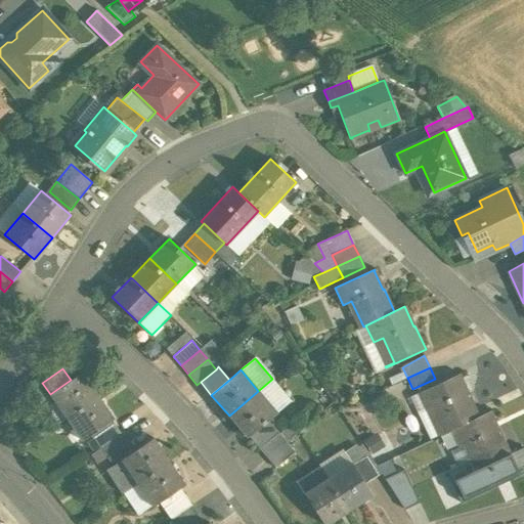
[(71,380),(50,394),(51,395),(66,418),(97,396),(82,373),(71,380)]
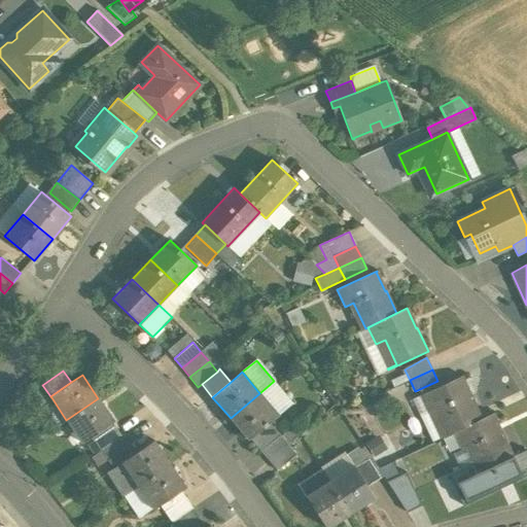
[(462,376),(421,394),(429,412),(438,408),(451,433),(453,432),(482,419),(482,418),(471,395),(470,396),(461,378),(462,377),(462,376)]
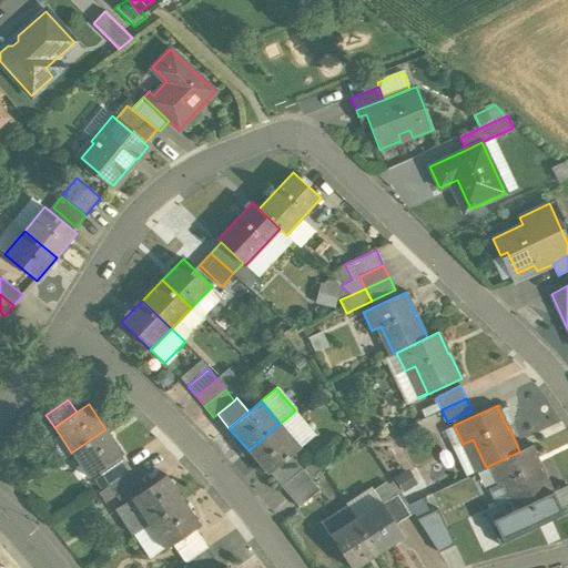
[(46,415),(42,409),(31,417),(44,436),(56,428),(46,415)]
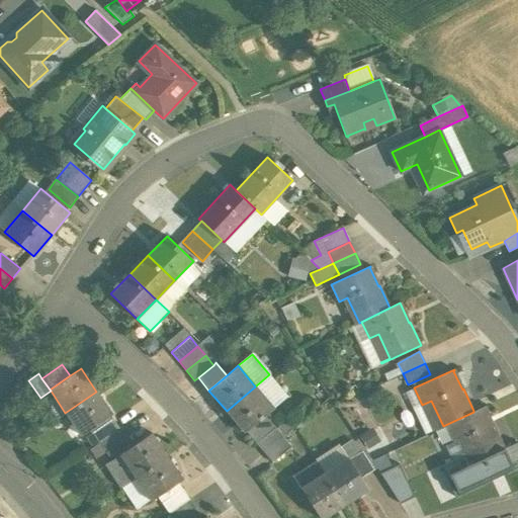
[(255,386),(227,411),(244,432),(245,431),(264,415),(273,408),(255,386)]
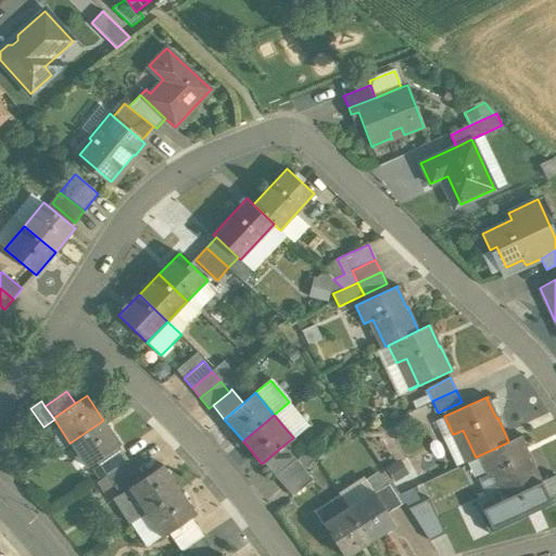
[(103,420),(70,443),(87,467),(121,444),(103,420)]
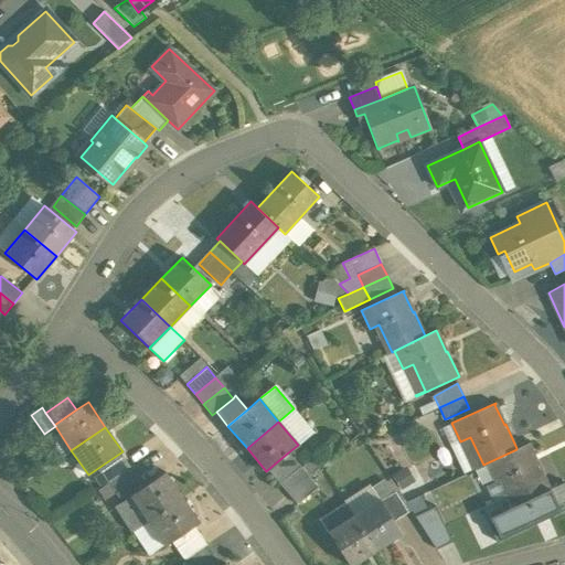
[(516,449),(486,464),(494,481),(503,477),(516,505),(550,490),(537,465),(528,444),(516,448),(516,449)]
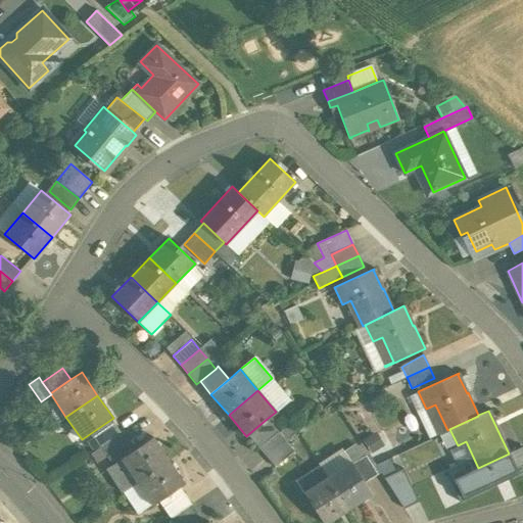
[(247,435),(257,447),(277,431),(267,419),(247,435)]
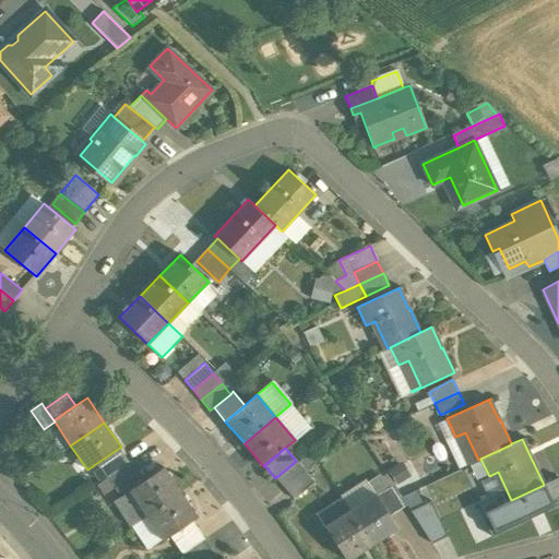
[(121,451),(99,466),(107,478),(129,463),(121,451)]
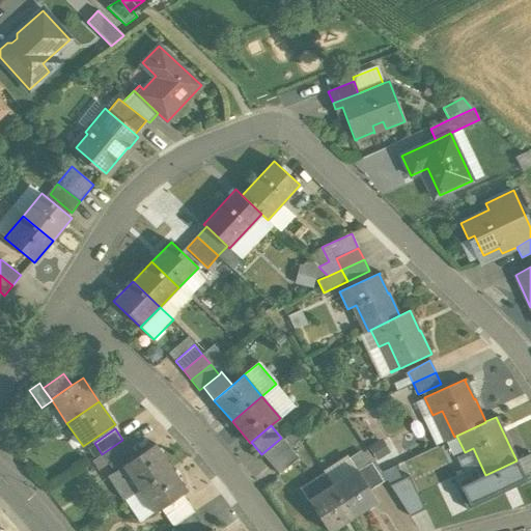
[(281,438),(261,454),(270,465),(289,448),(281,438)]
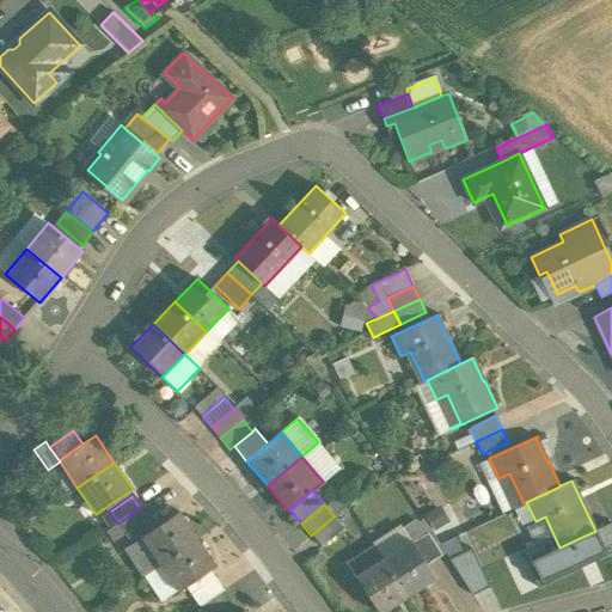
[(141,507),(117,524),(133,545),(142,538),(141,537),(155,527),(141,507)]
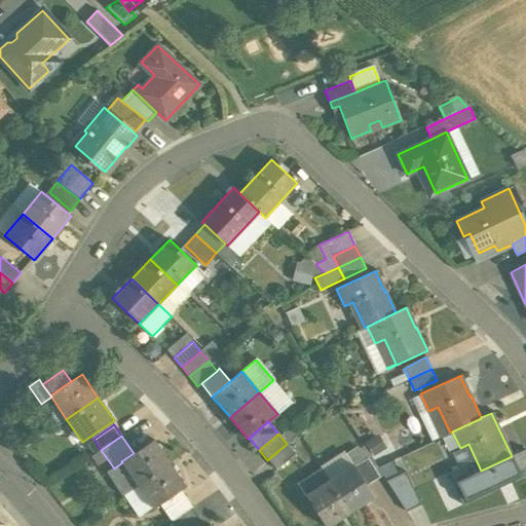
[(366,445),(380,466),(398,457),(390,446),(386,448),(378,437),(366,445)]
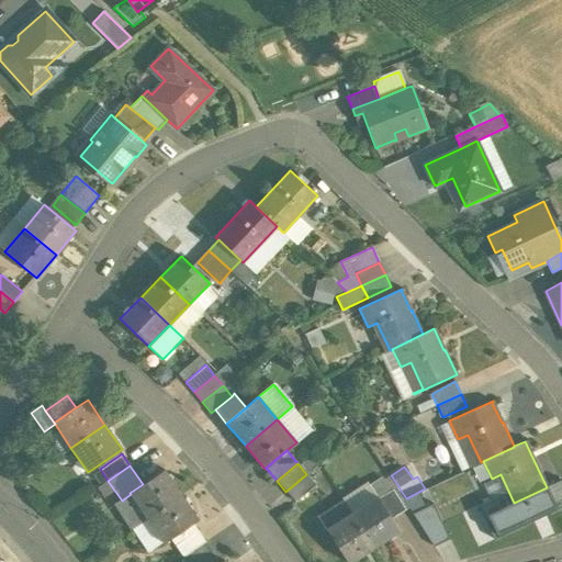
[(143,484),(130,493),(131,494),(136,503),(147,518),(181,495),(164,470),(143,484)]
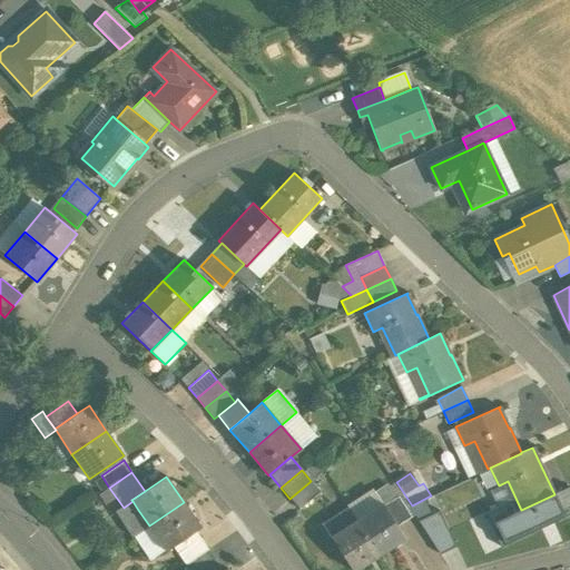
[(311,481),(290,499),(300,509),(320,492),(311,481)]
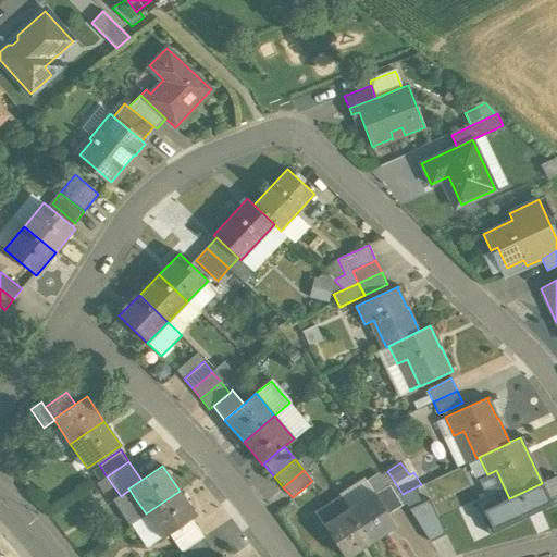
[(556,495),(556,478),(556,477),(542,483),(549,499),(556,495)]
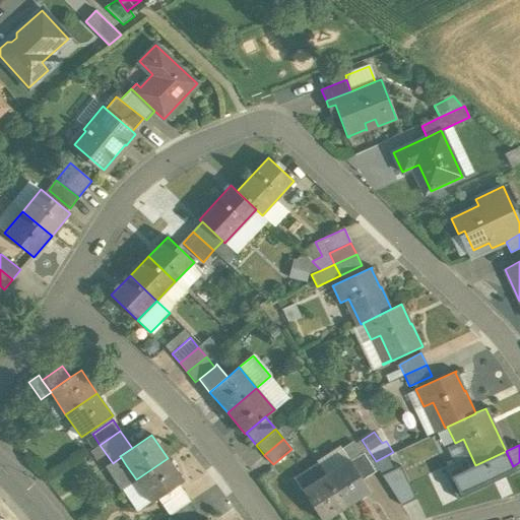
[(513,466),(506,451),(475,465),(466,469),(461,459),(442,468),(457,500),(516,472),(513,466)]
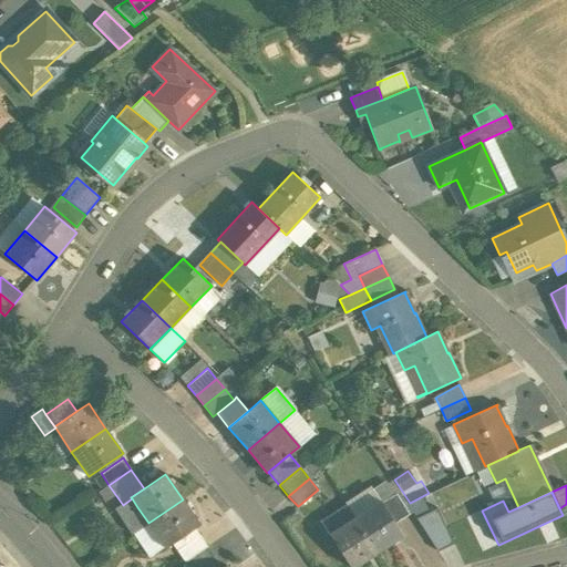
[(395,494),(381,502),(394,523),(409,514),(395,494)]
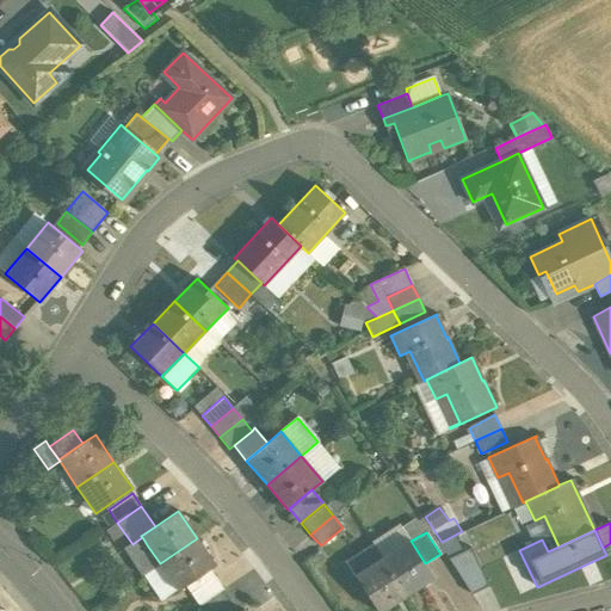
[(197,538),(160,563),(178,590),(215,565),(197,538)]
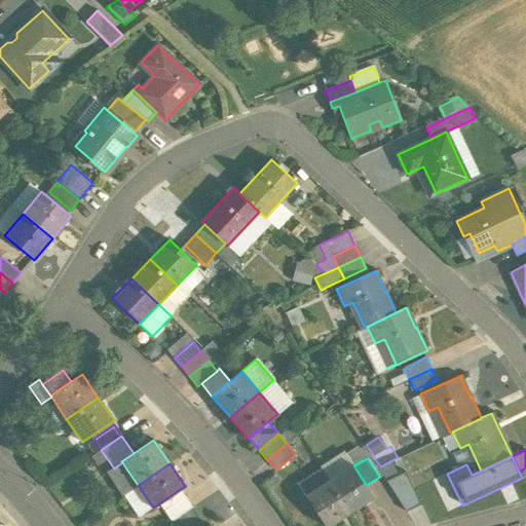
[(352,464),(329,480),(349,512),(374,496),(366,485),(353,465),(352,464)]
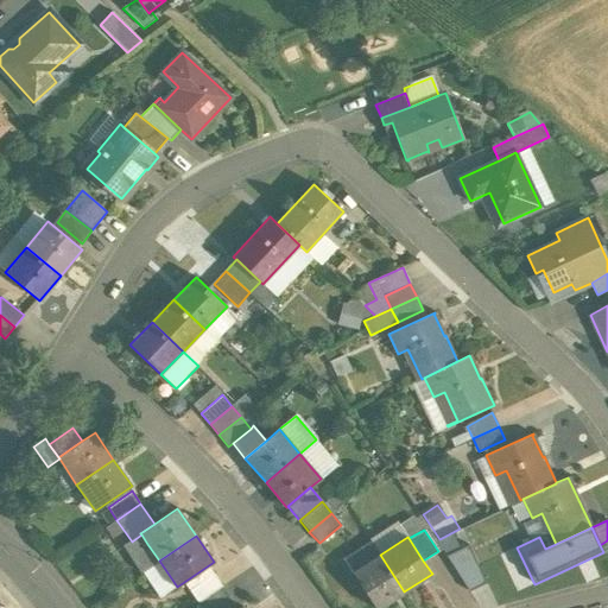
[(147,544),(130,556),(140,572),(159,561),(147,544)]
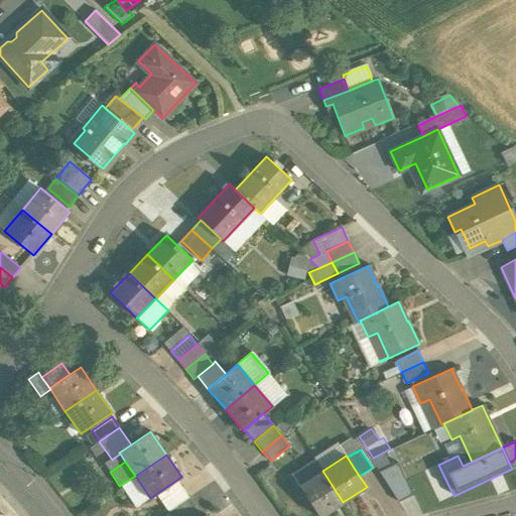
[(412,495),(397,464),(379,473),(397,501),(412,495)]
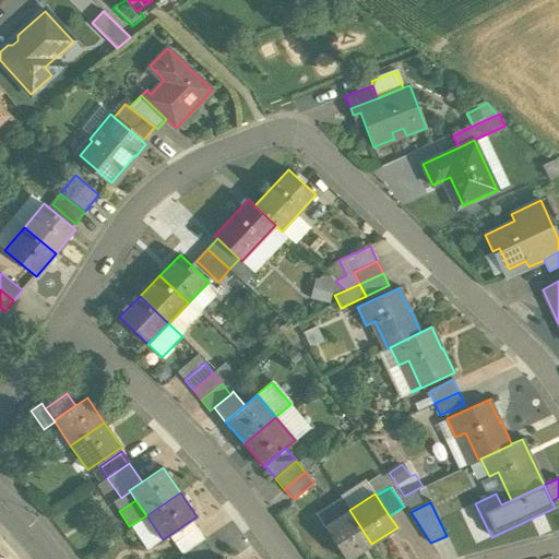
[(349,510),(324,526),(345,558),(348,558),(371,544),(349,510)]
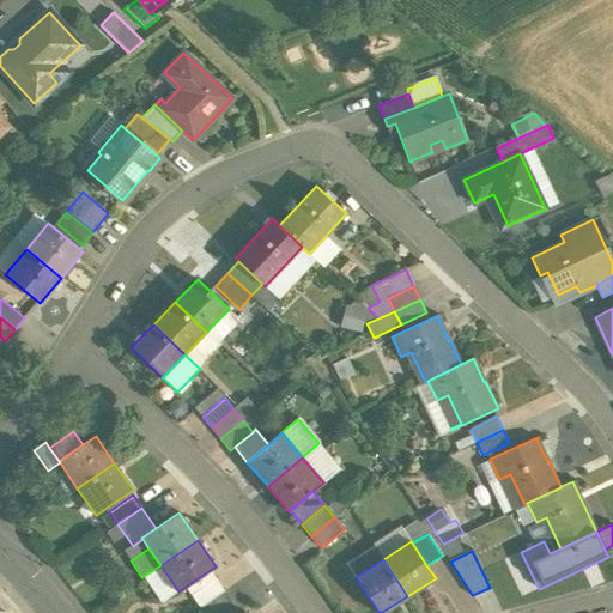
[(216,578),(192,595),(200,607),(224,592),(216,578)]
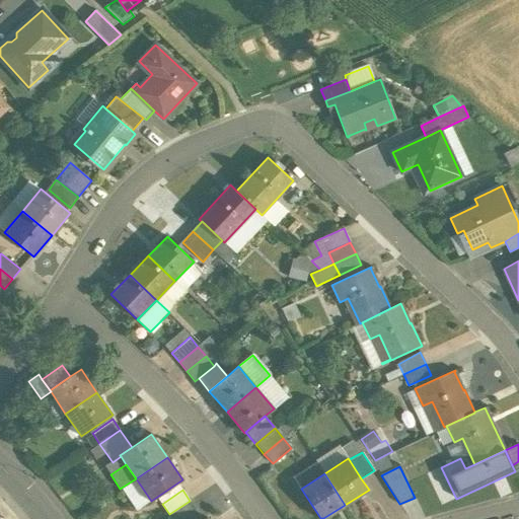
[(169,514),(171,518),(184,518),(197,511),(190,501),(169,514)]
